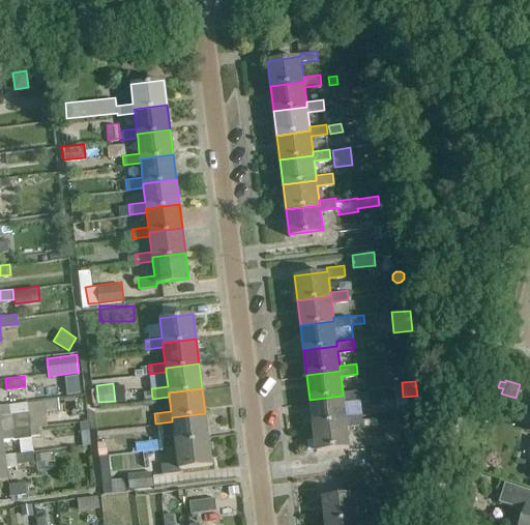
[(359,388),(343,390),(343,396),(310,400),(313,424),(346,419),(346,415),(344,401),(360,399),(359,390),(359,388)]
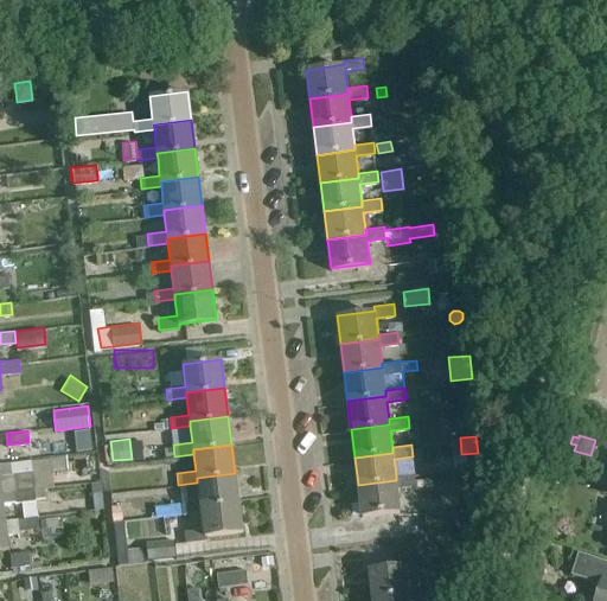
[(422,446),(411,447),(413,456),(423,455),(422,446)]
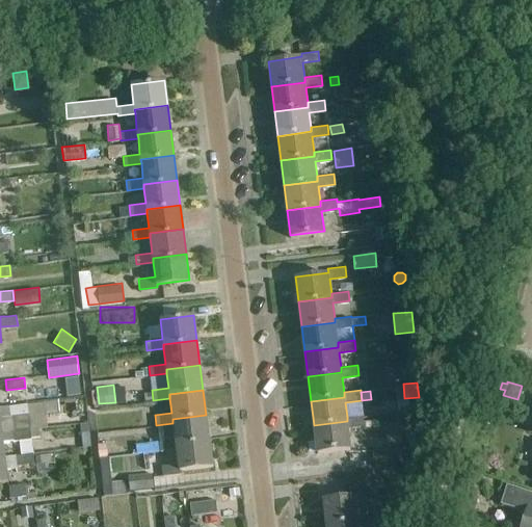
[(57,398),(43,400),(45,411),(59,409),(57,398)]
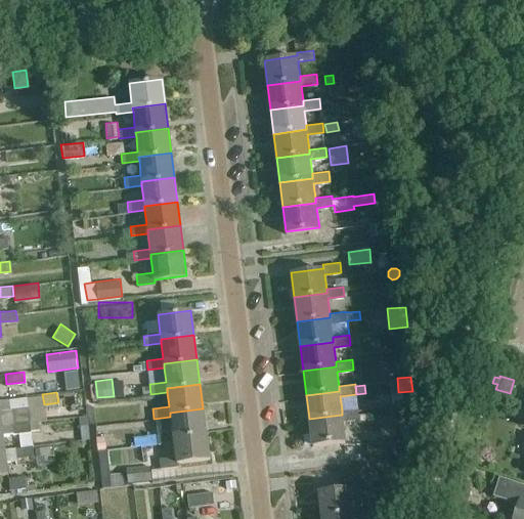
[(0,398),(0,424),(30,421),(27,396),(8,398),(0,398)]
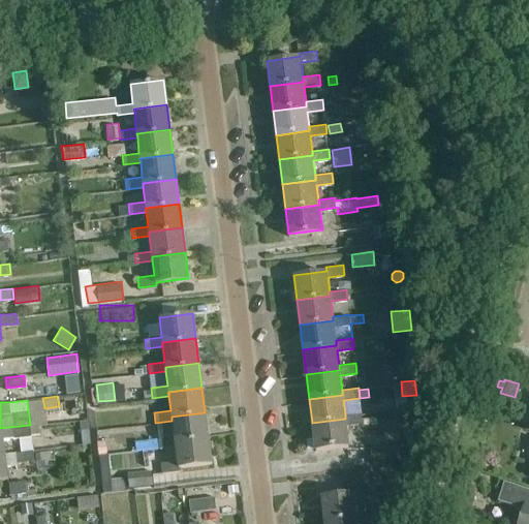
[(172,417),(172,421),(174,435),(157,437),(158,447),(175,444),(175,440),(208,436),(205,412),(172,417)]
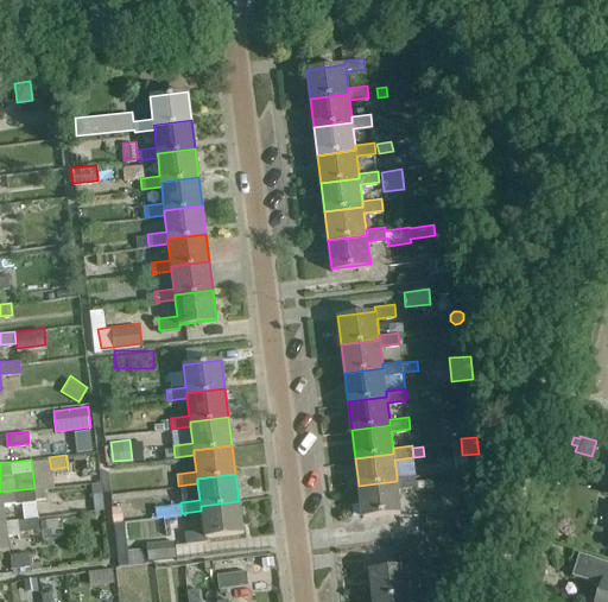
[(397,481),(359,486),(362,515),(400,511),(398,488),(417,486),(416,474),(397,476),(397,481)]
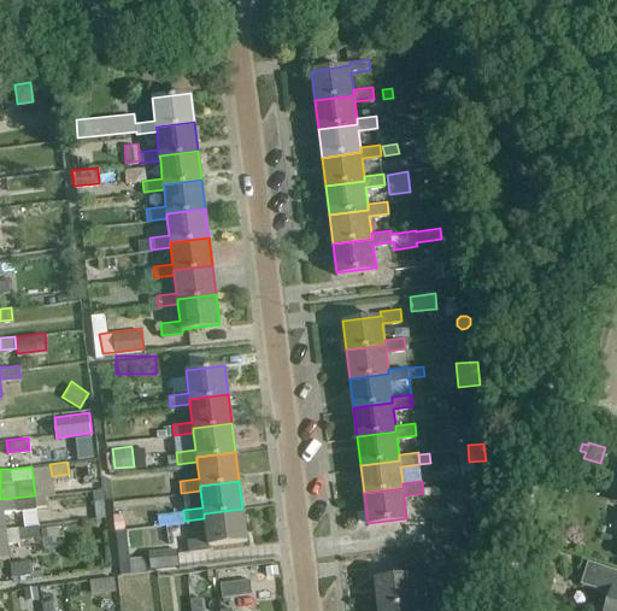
[(35,495),(0,499),(0,528),(5,528),(4,511),(36,506),(35,495)]
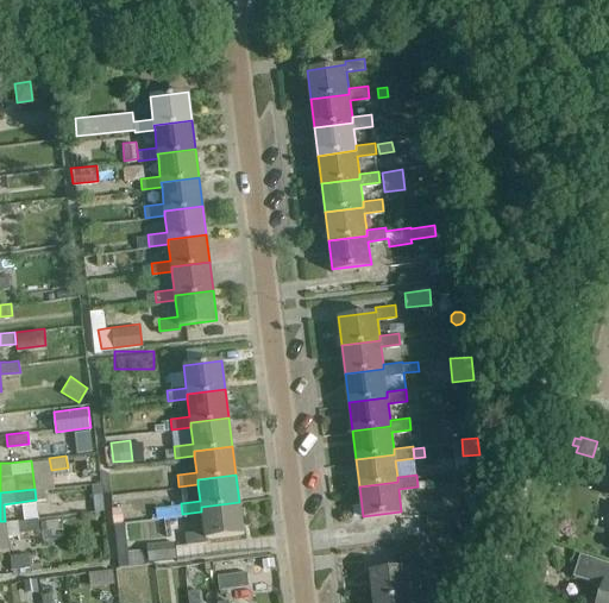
[(201,507),(201,512),(203,529),(184,532),(186,542),(206,540),(206,536),(243,532),(239,502),(201,507)]
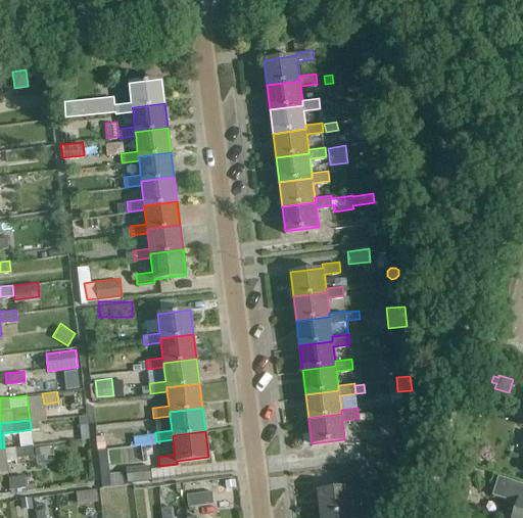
[(394,454),(392,440),(392,438),(366,442),(368,457),(394,454)]
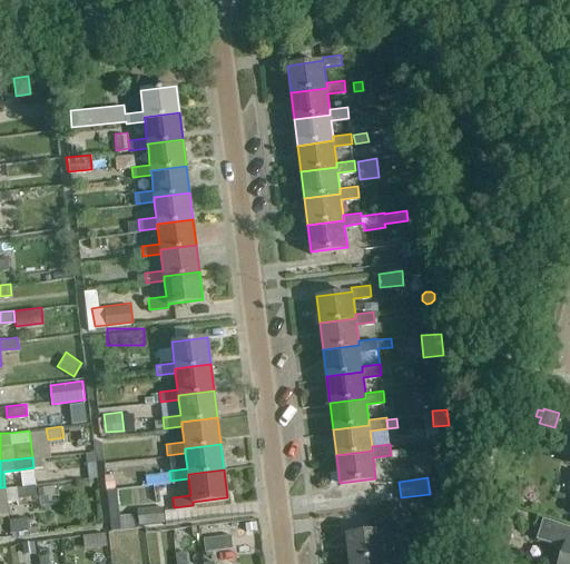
[(5,487),(0,487),(0,515),(8,514),(7,501),(18,498),(18,496),(37,494),(36,483),(5,487)]
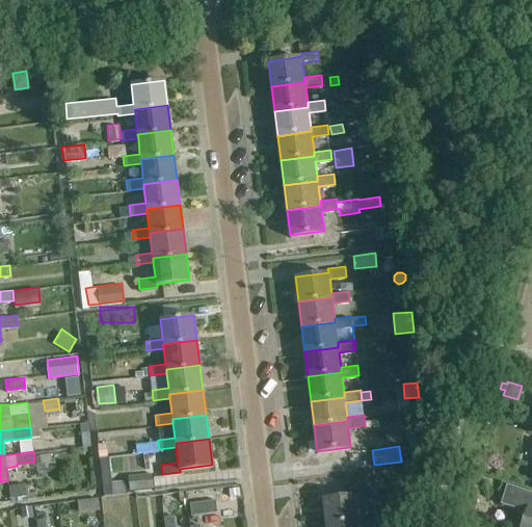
[(109,455),(99,456),(102,494),(112,493),(109,455)]
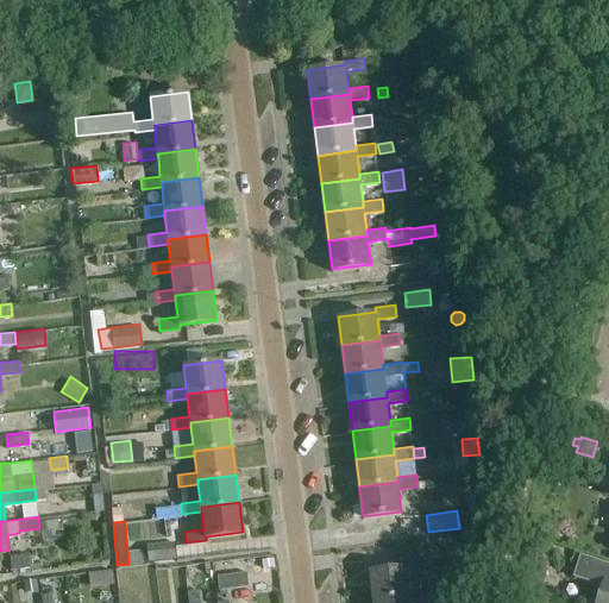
[(175,557),(174,540),(146,542),(148,559),(175,557)]
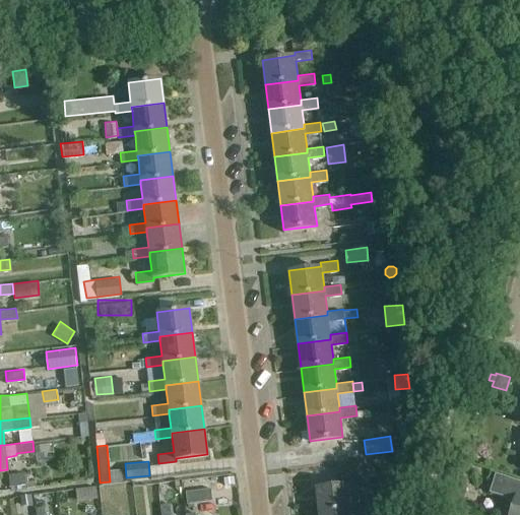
[(337,463),(338,477),(359,474),(358,461),(337,463)]
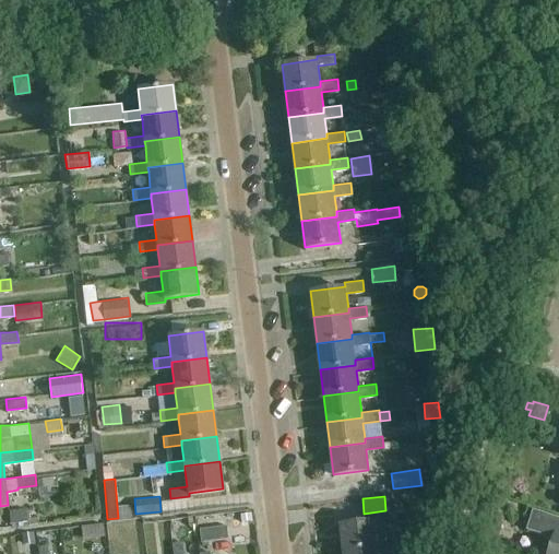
[(25,507),(8,508),(10,521),(27,519),(25,507)]
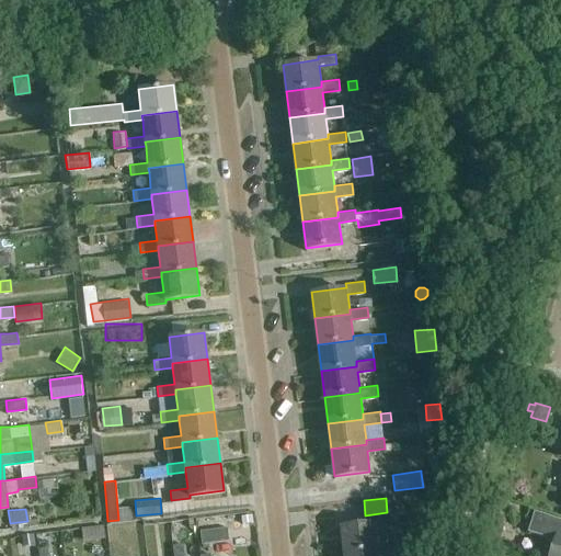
[(560,555),(560,518),(534,510),(527,529),(550,536),(552,541),(547,555),(560,555)]
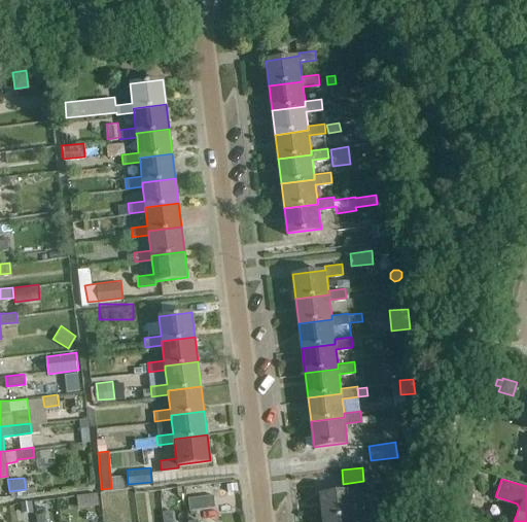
[(352,490),(319,494),(322,519),(356,515),(355,511),(353,495),(370,493),(369,484),(352,486),(352,490)]
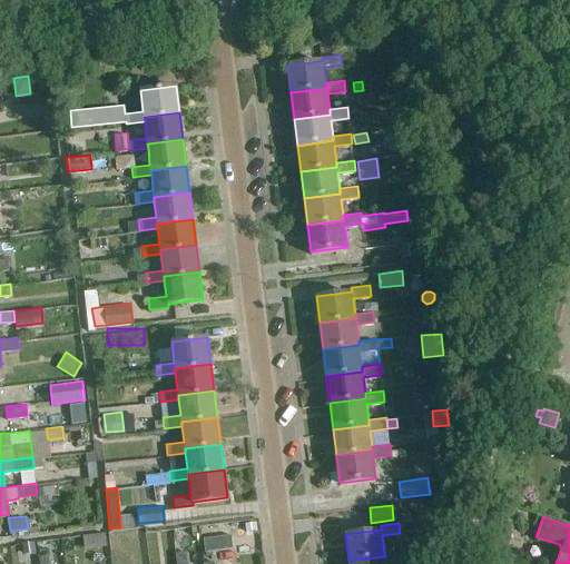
[(487,547),(504,553),(510,536),(492,532),(487,547)]
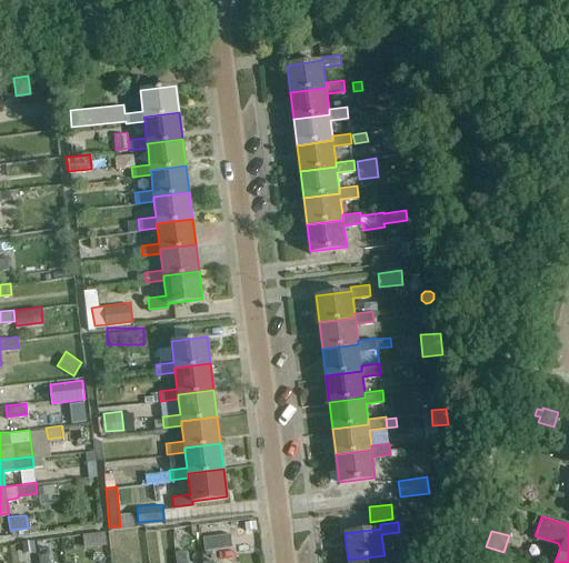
[(203,549),(231,545),(230,532),(202,535),(203,549)]
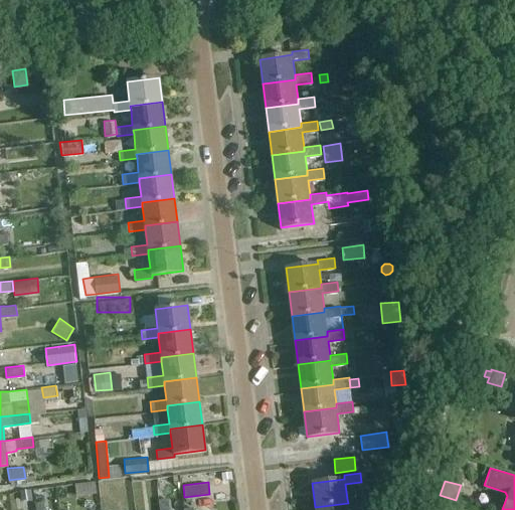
[(0,488),(0,503),(11,503),(11,488),(0,488)]
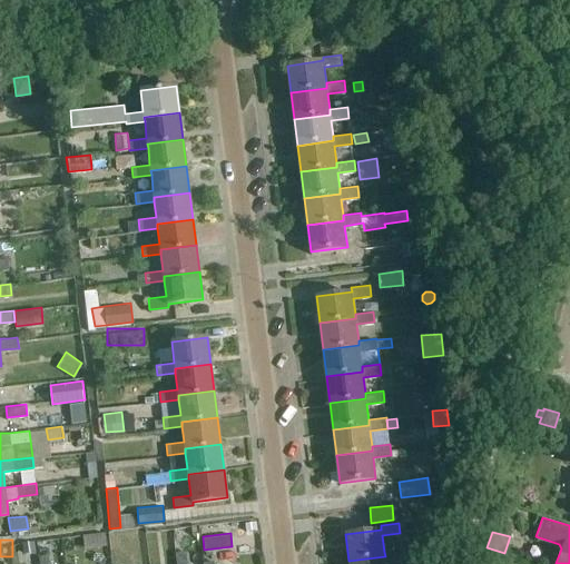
[(33,540),(21,541),(23,554),(35,553),(33,540)]
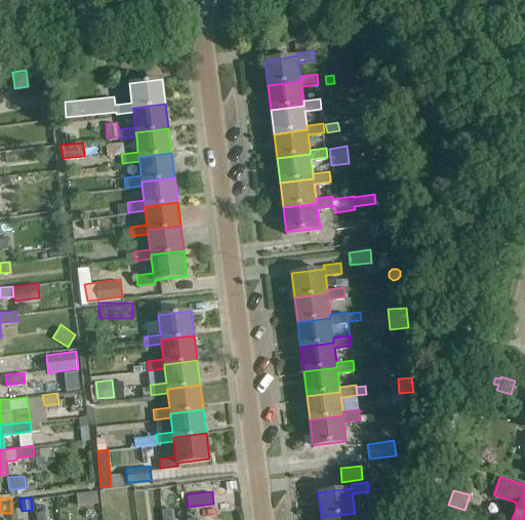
[(370,507),(354,509),(355,513),(321,517),(321,519),(355,519),(355,518),(371,516),(370,507)]
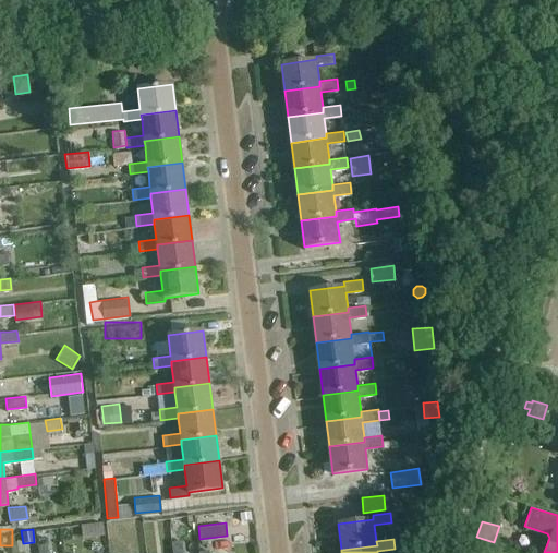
[(48,552),(47,543),(37,544),(38,552),(48,552)]
